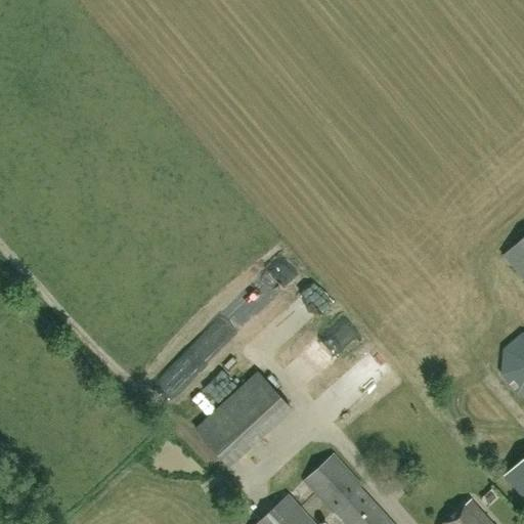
[(523,276),(523,234),(504,253),(523,276)]
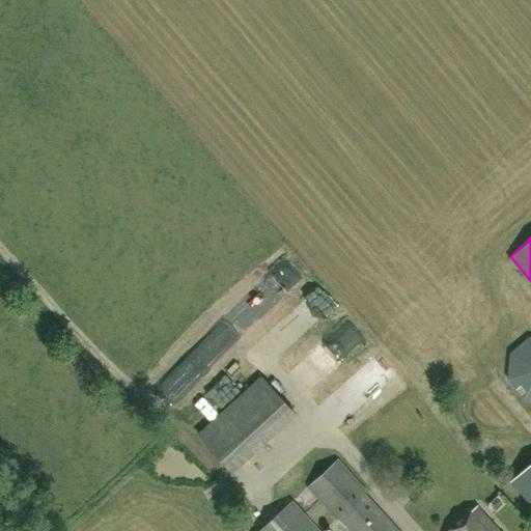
[(296,318),(268,345),(282,360),(310,333),(296,318)]
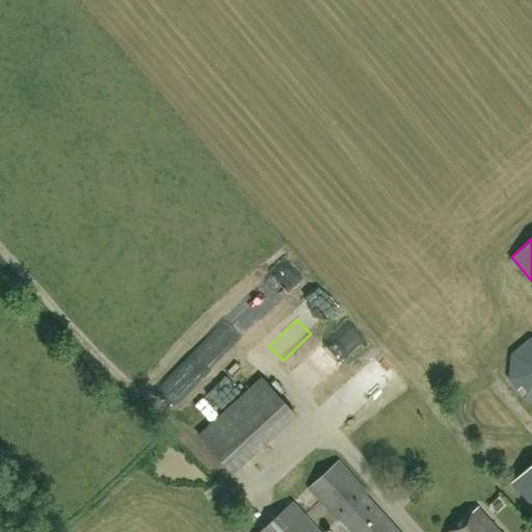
[(371,350),(354,331),(309,372),(325,391),(371,350)]
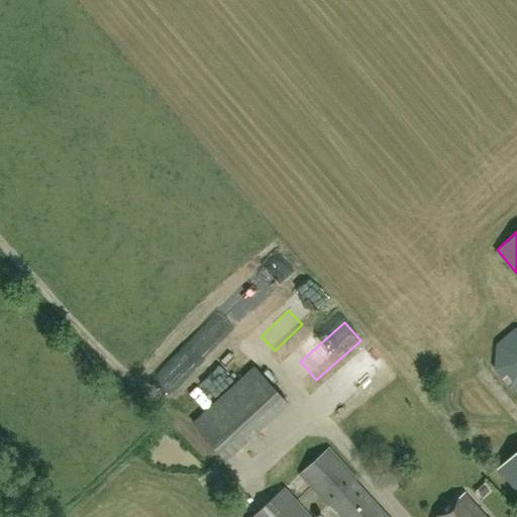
[(516,372),(516,341),(502,355),(516,372)]
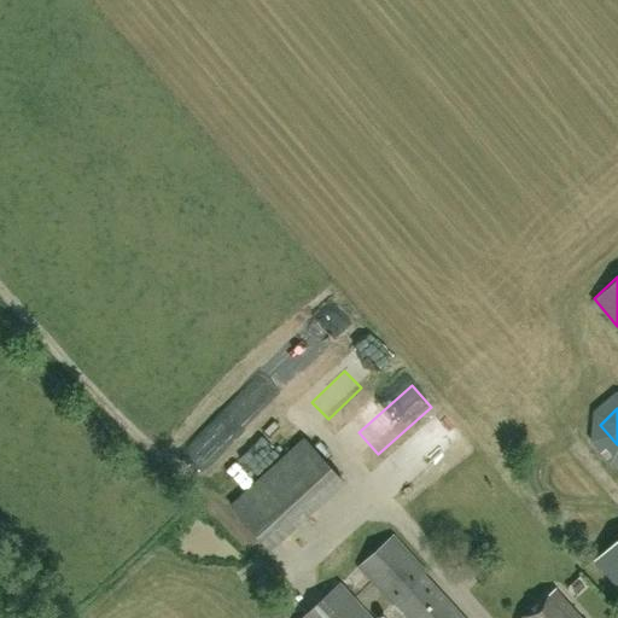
[(436,431),(398,467),(413,483),(452,447),(436,431)]
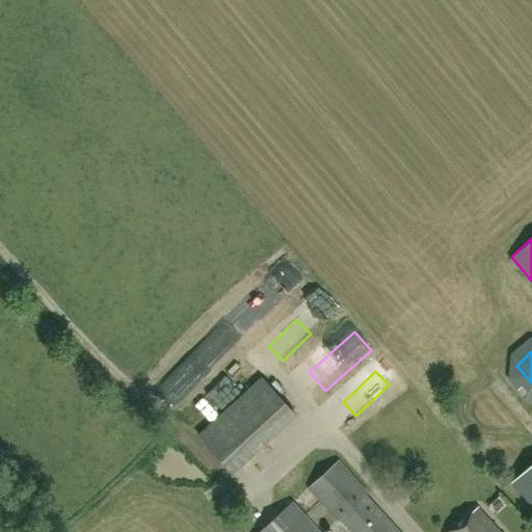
[(237,402),(200,435),(233,472),(270,439),(237,402)]
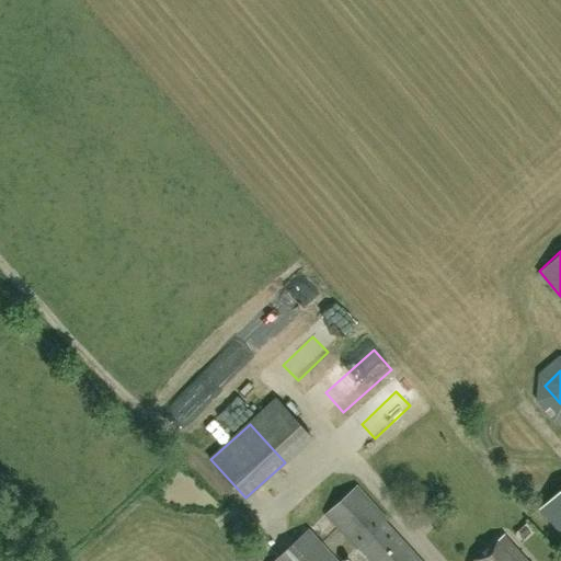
[(370,560),(423,560),(387,521),(390,518),(357,484),(327,513),(370,560)]
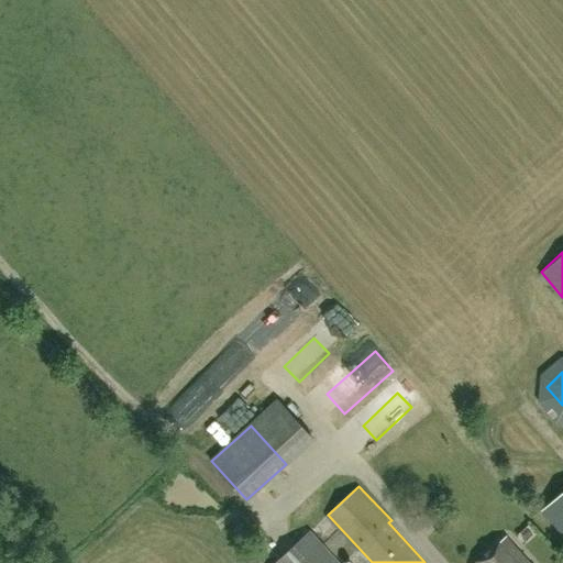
[(562,533),(562,490),(541,509),(562,533)]
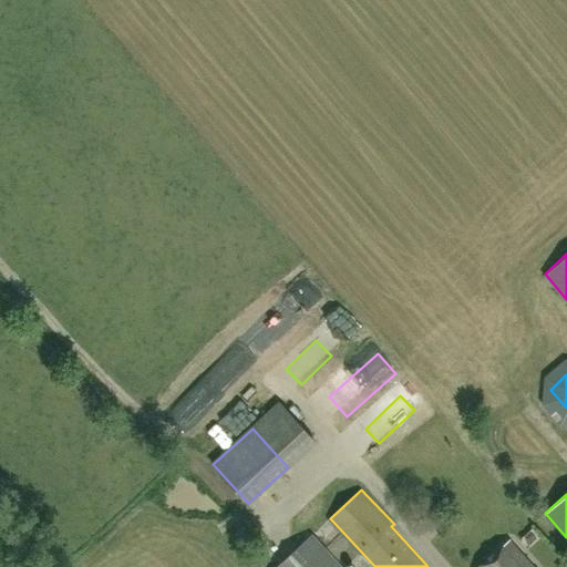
[(342,566),(312,533),(275,566),(342,566)]
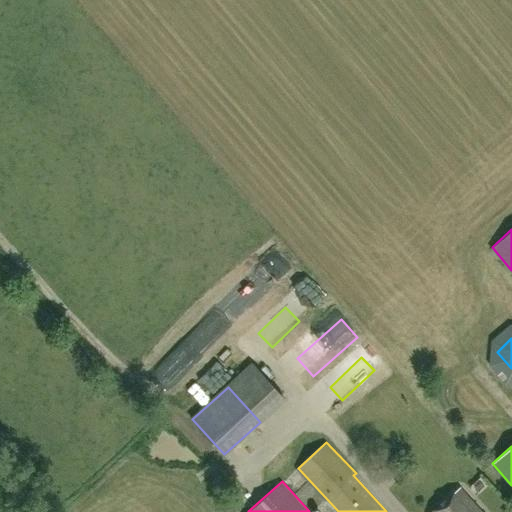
[(483,511),(460,486),(431,511),(483,511)]
